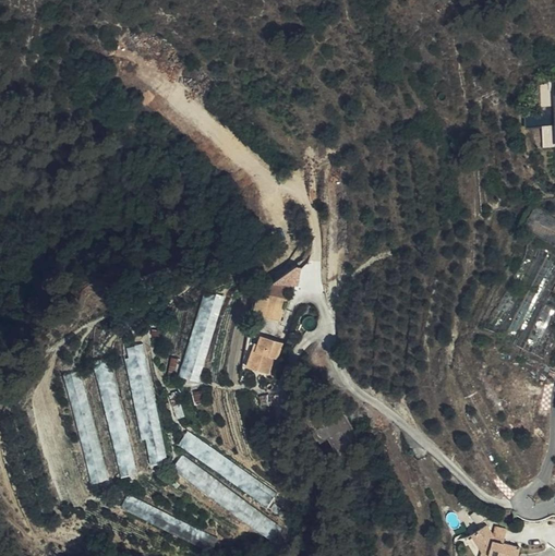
[(541,125),(541,147),(554,146),(554,81),(553,81),(554,125),(541,125)]
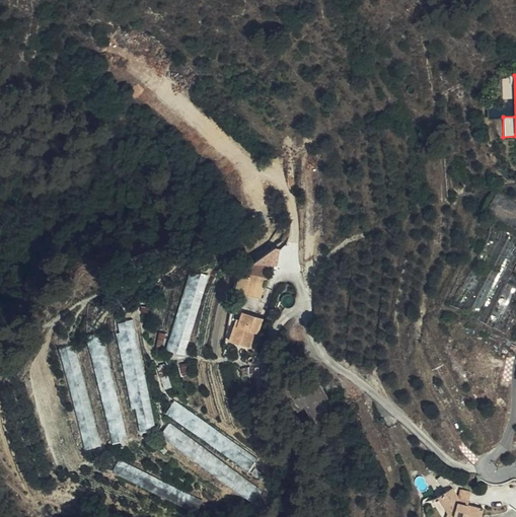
[(186,353),(208,278),(190,273),(167,348),(186,353)]
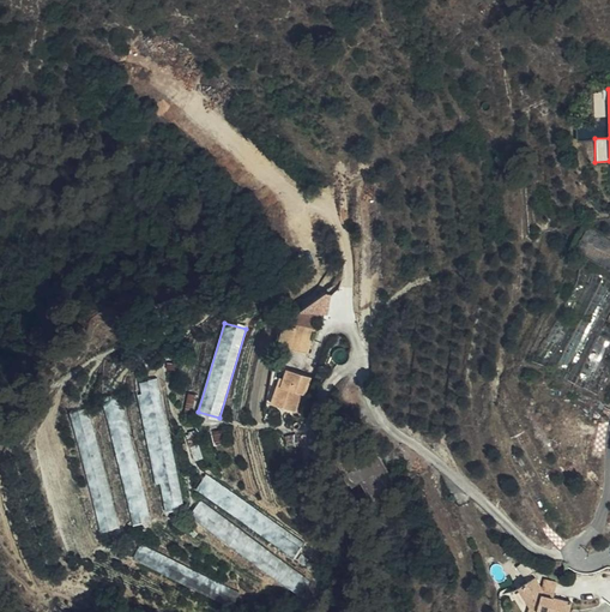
[(325,335),(309,330),(307,331),(305,342),(301,358),(318,361),(325,335)]
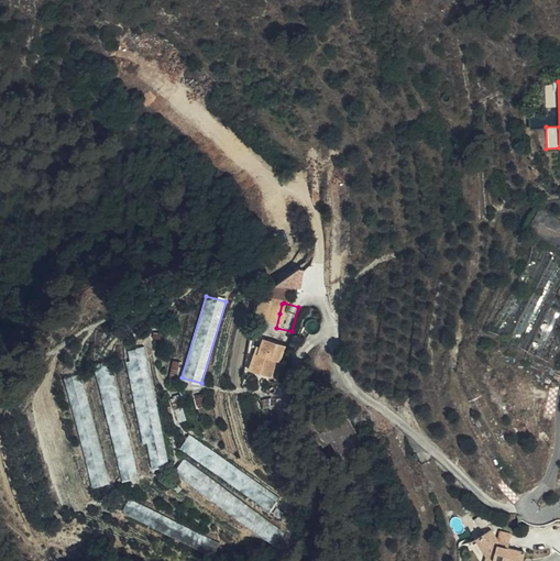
[(265,362),(262,361),(254,378),(275,387),(283,370),(286,372),(293,355),(272,347),(265,362)]
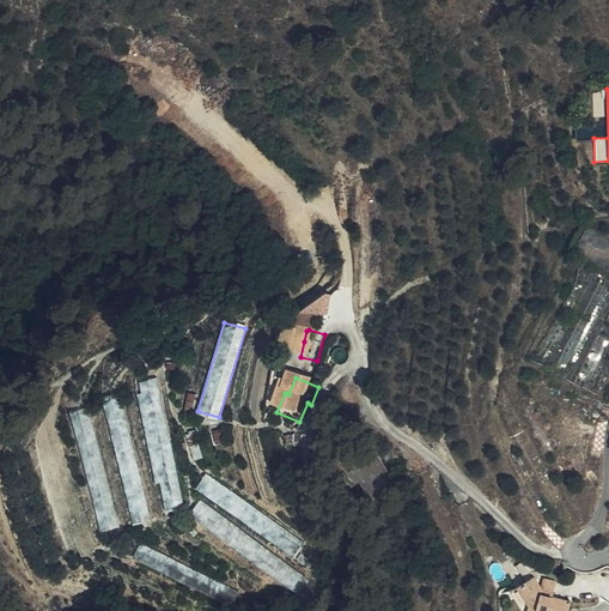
[(184,508),(159,379),(140,382),(166,512),(184,508)]
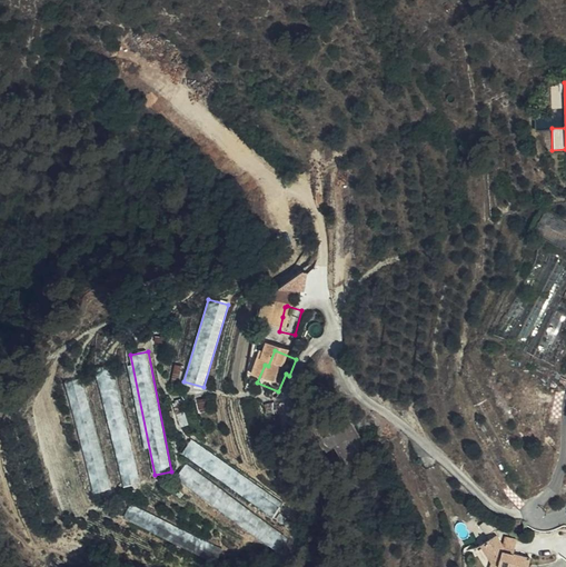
[(140,481),(111,365),(95,369),(123,487),(140,481)]
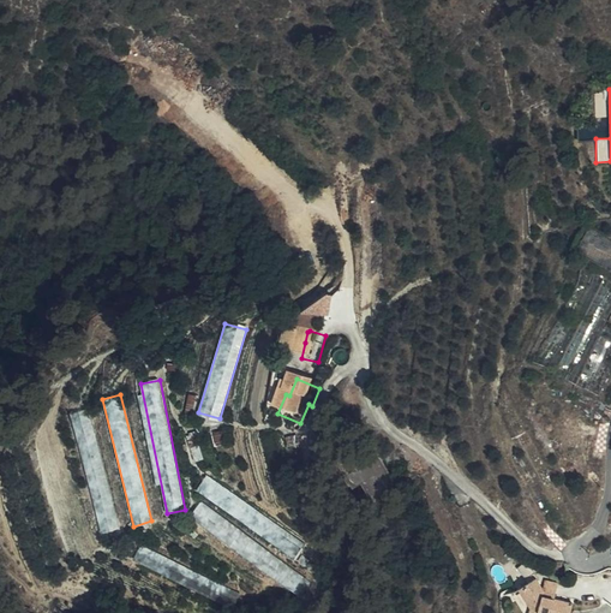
[(120,519),(93,408),(75,412),(102,524),(120,519)]
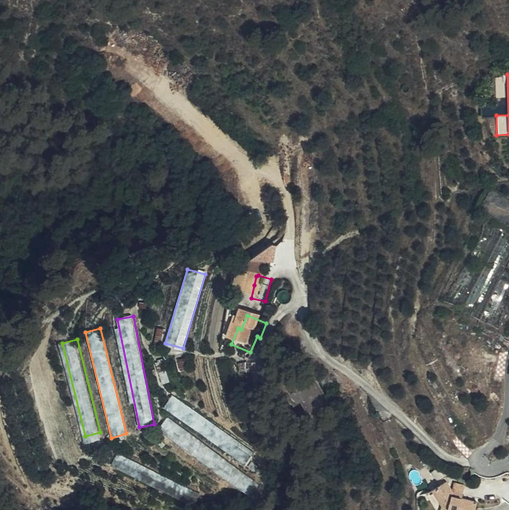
[(242,463),(250,451),(172,395),(164,408),(242,463)]
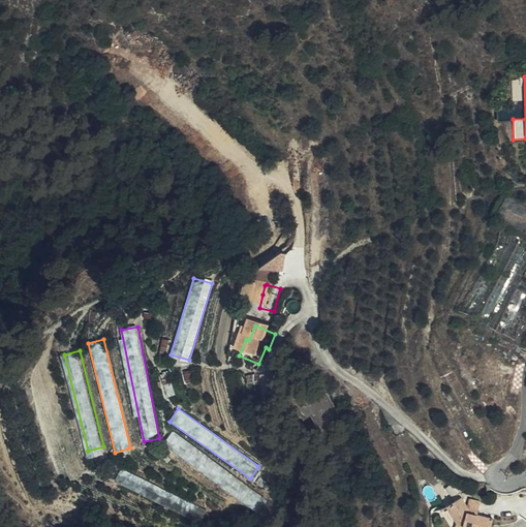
[(165,445),(245,505),(255,493),(174,433),(165,445)]
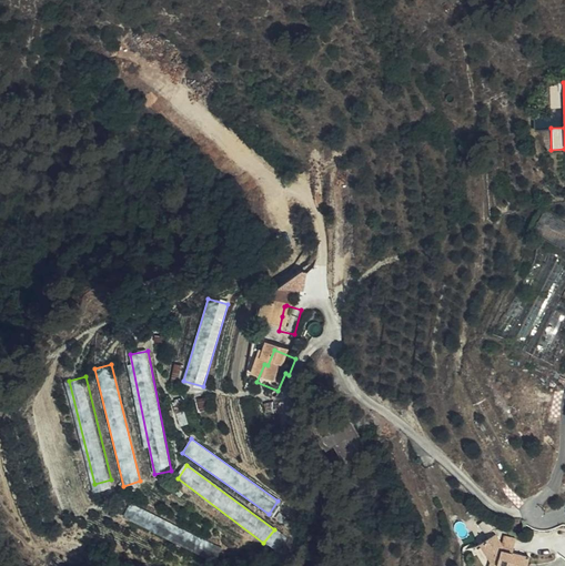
[(523,565),(526,554),(501,546),(504,544),(494,534),(480,543),(486,559),(495,559),(493,565),(523,565)]
